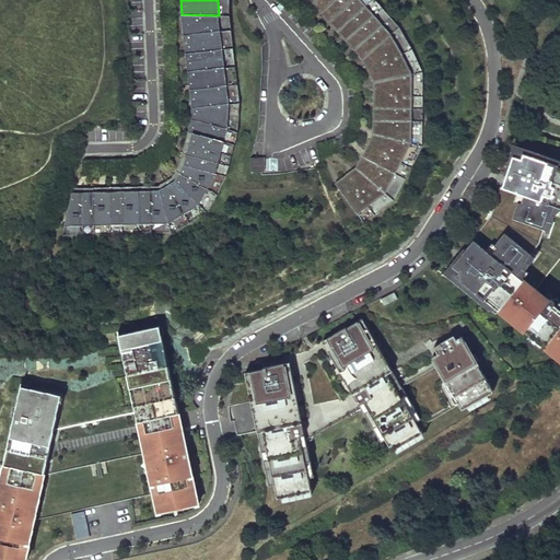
[(321,12),(334,0),(315,0),(313,2),(318,10),(321,12)]
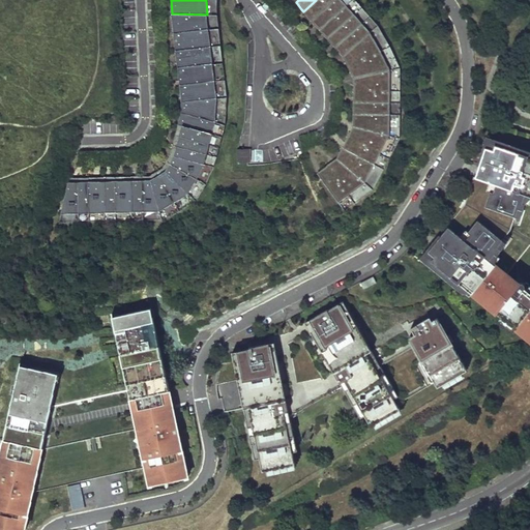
[(312,21),(334,0),(316,0),(303,11),(310,19),(312,21)]
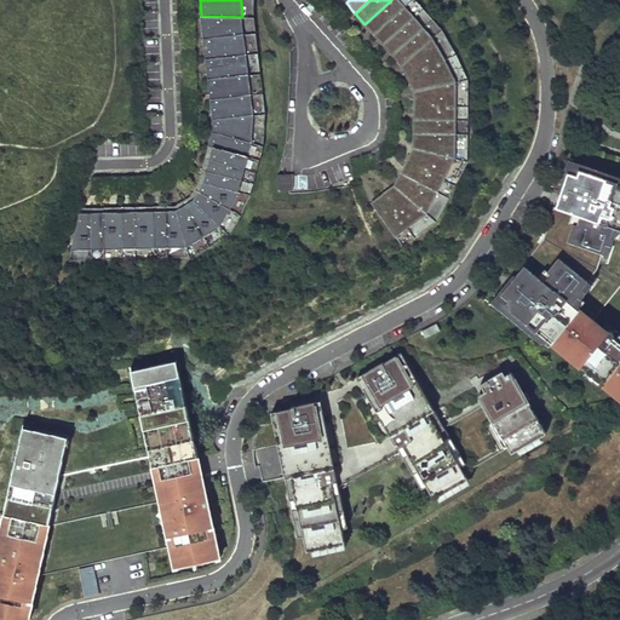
[(374,35),(407,6),(401,0),(391,0),(365,24),(372,33),(374,35)]
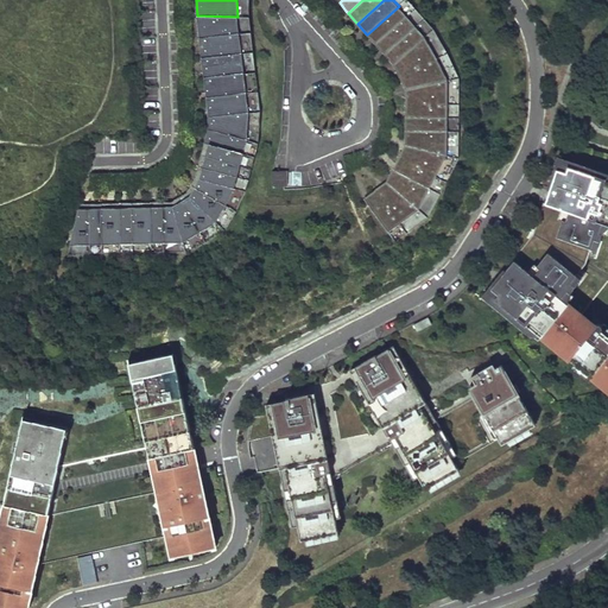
[(375,44),(407,16),(399,6),(367,35),(373,42),(375,44)]
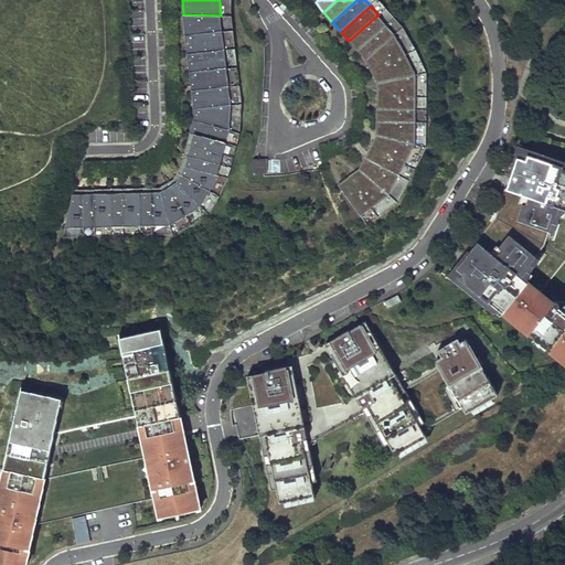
[(222,30),(221,16),(183,14),(185,34),(222,30)]
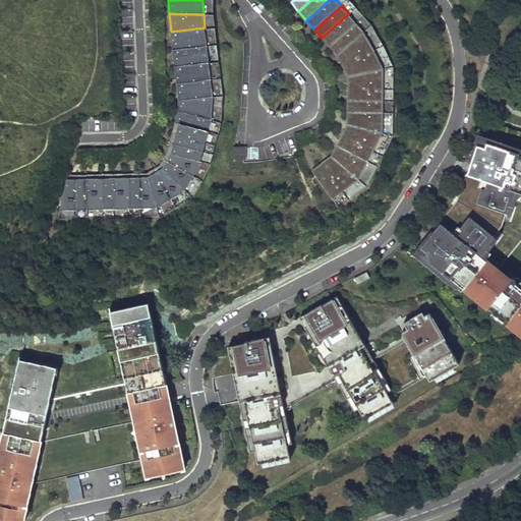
[(330,47),(357,22),(349,13),(322,38),(328,45),(330,47)]
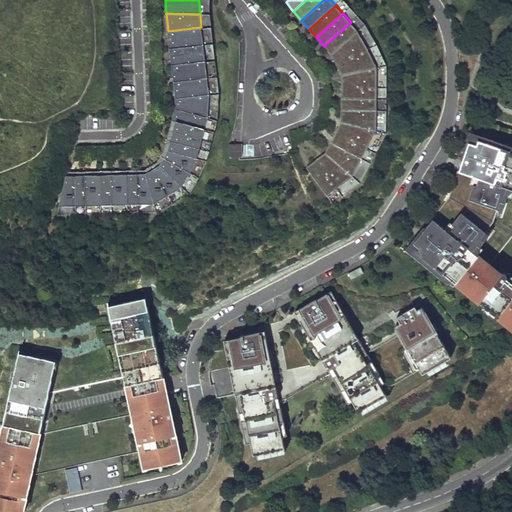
[(331,54),(358,31),(351,22),(324,46),(330,52),(331,54)]
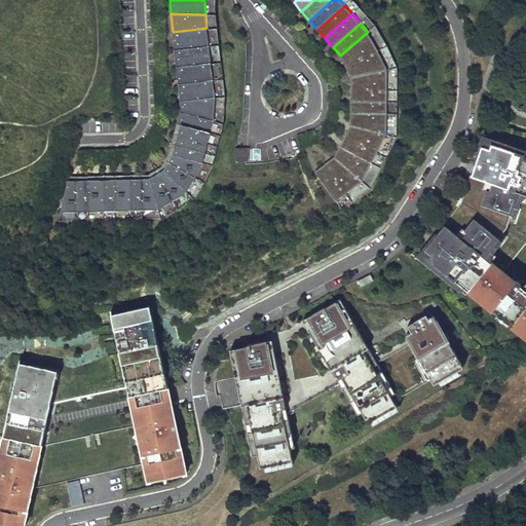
[(209,45),(207,28),(173,32),(175,49),(209,45)]
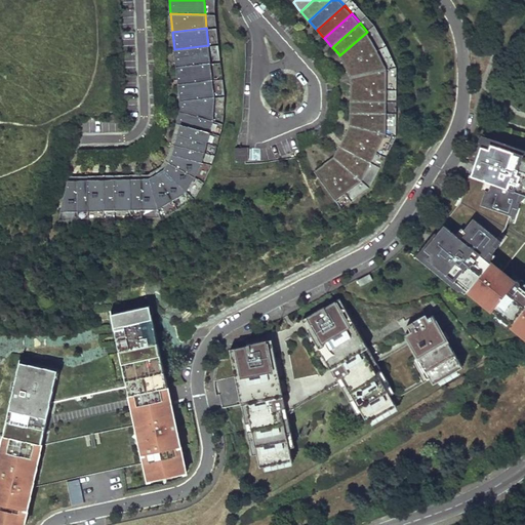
[(346,67),(377,50),(367,32),(339,55),(341,58),(346,67)]
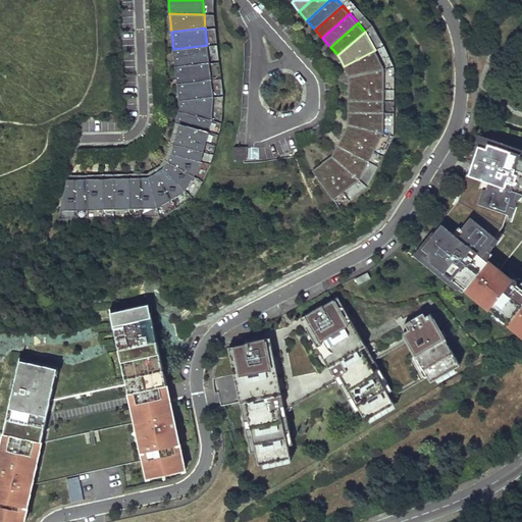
[(209,62),(207,45),(173,49),(175,66),(209,62)]
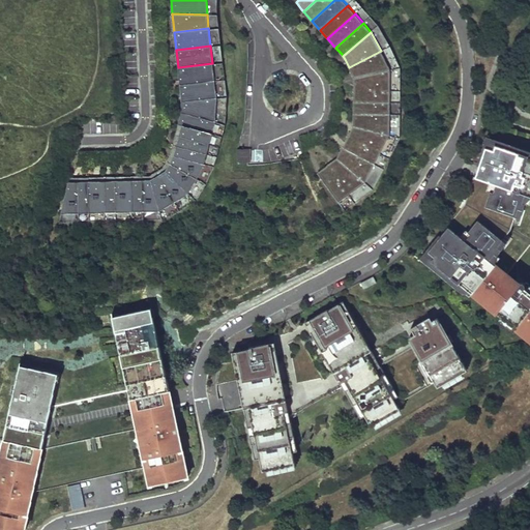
[(354,78),(391,69),(381,51),(349,67),(353,75),(354,78)]
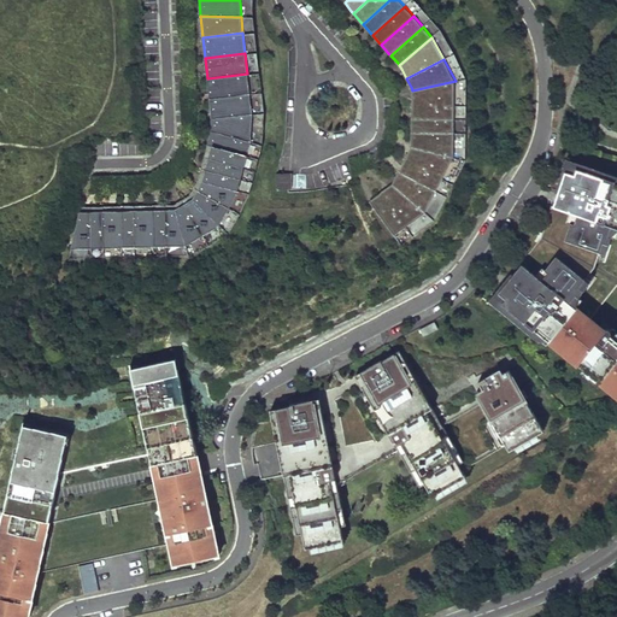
[(250,93),(247,74),(207,78),(210,99),(250,93)]
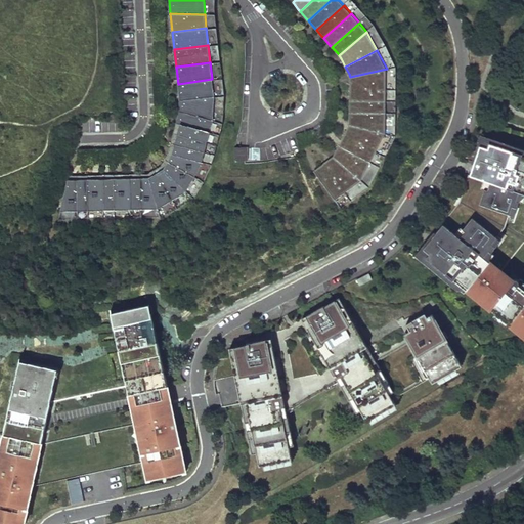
[(350,89),(386,90),(387,69),(350,77),(350,81),(350,89)]
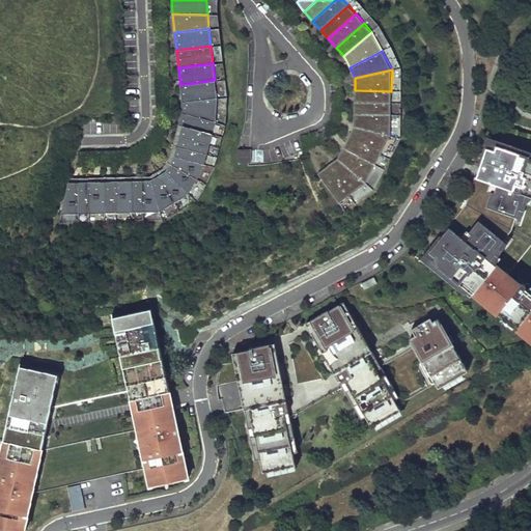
[(215,80),(180,85),(183,102),(218,98),(215,80)]
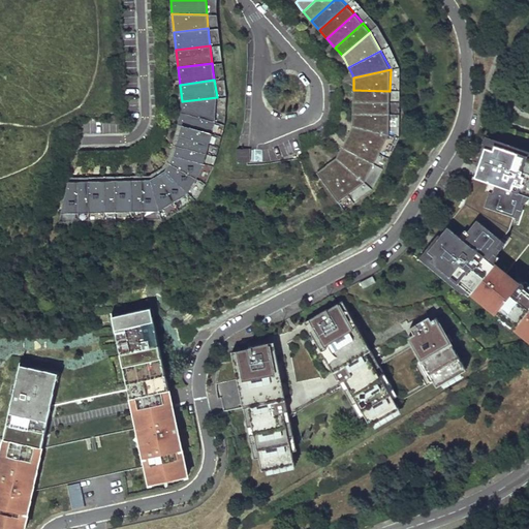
[(353,101),(390,102),(390,91),(353,90),(353,99),(353,101)]
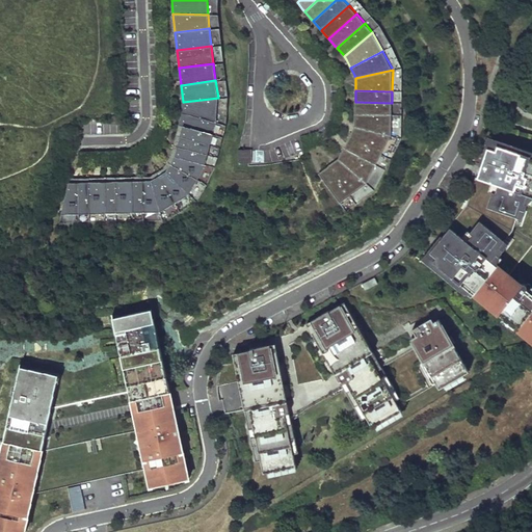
[(218,98),(183,102),(182,112),(216,122),(218,98)]
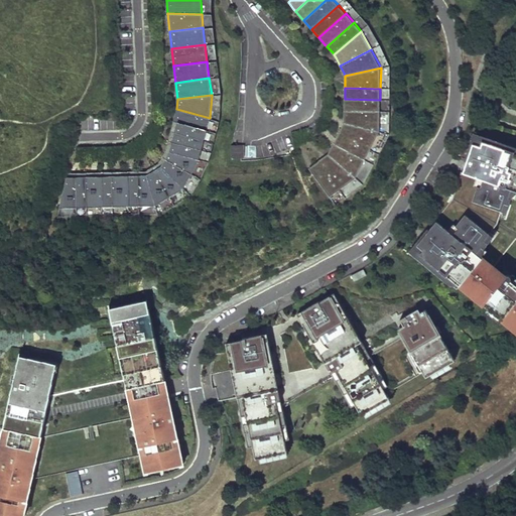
[(345,108),(345,111),(380,111),(380,100),(345,99),(345,108)]
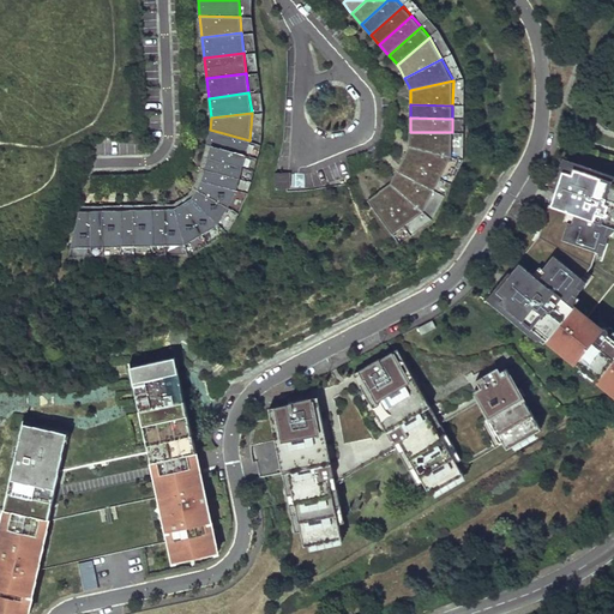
[(250,140),(210,130),(206,143),(212,144),(247,154),(250,140)]
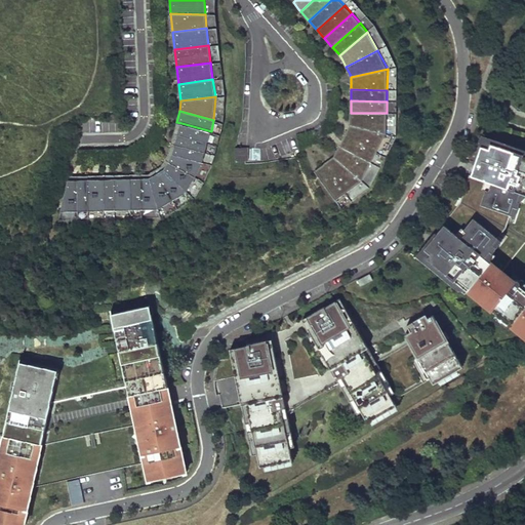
[(351,121),(351,125),(387,134),(387,113),(351,113),(351,121)]
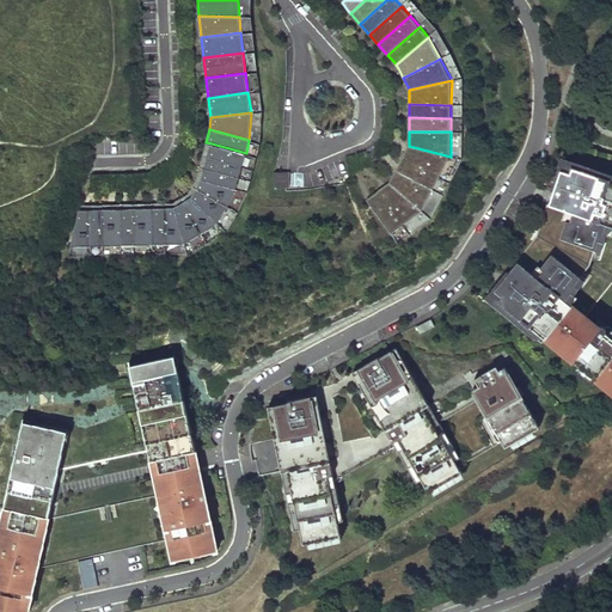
[(243,166),(246,153),(212,144),(208,157),(243,166)]
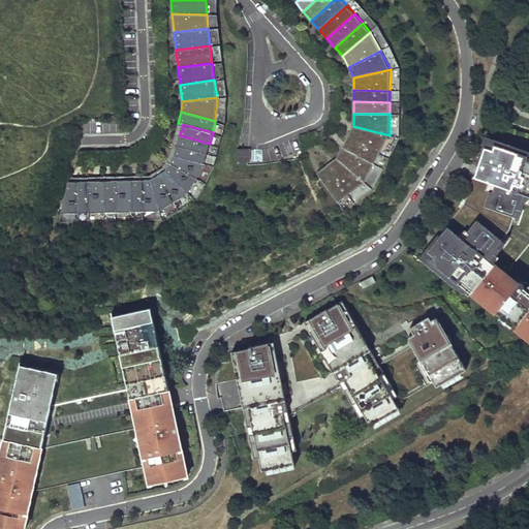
[(351,129),(346,138),(379,154),(390,135),(353,126),(351,129)]
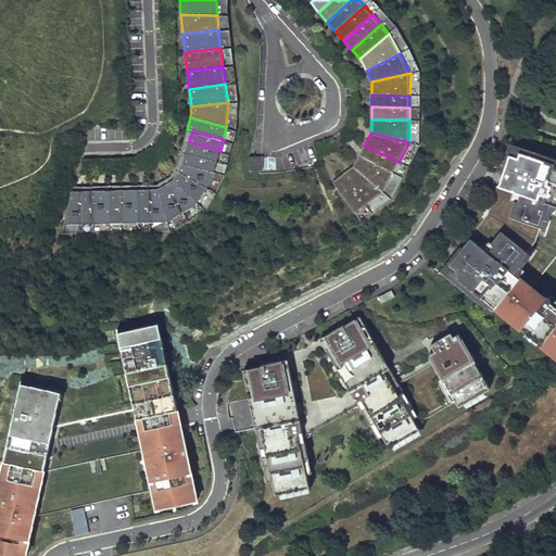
[(220,151),(189,142),(186,153),(217,162),(220,151)]
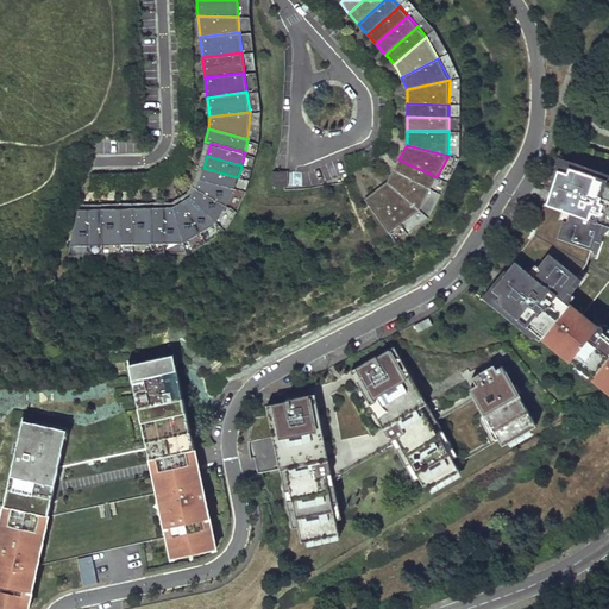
[(394,170),(431,188),(437,177),(399,159),(396,164),(394,170)]
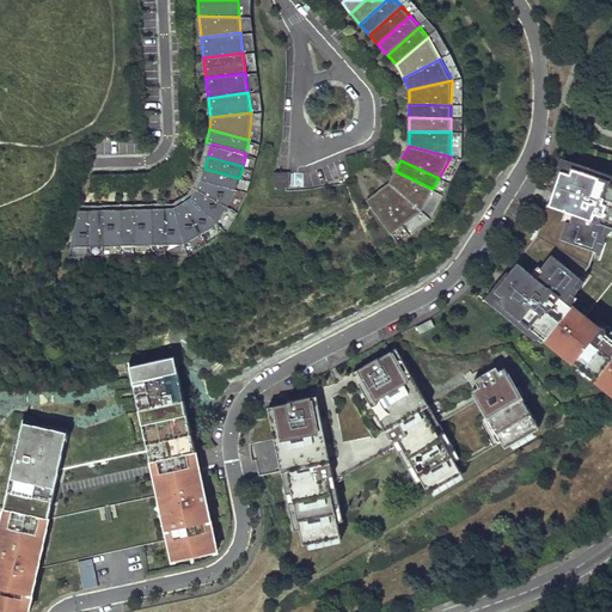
[(552,200),(549,204),(548,204),(538,231),(537,230),(531,239),(533,240),(521,255),(519,252),(499,277),(488,293),(500,303),(495,306),(542,343),(545,338),(580,366),(576,369),(587,378),(589,374),(611,391),(611,329),(607,325),(605,328),(604,326),(603,326),(600,326),(598,326),(586,317),(611,282),(611,175),(574,163),(570,173),(561,171),(552,200)]
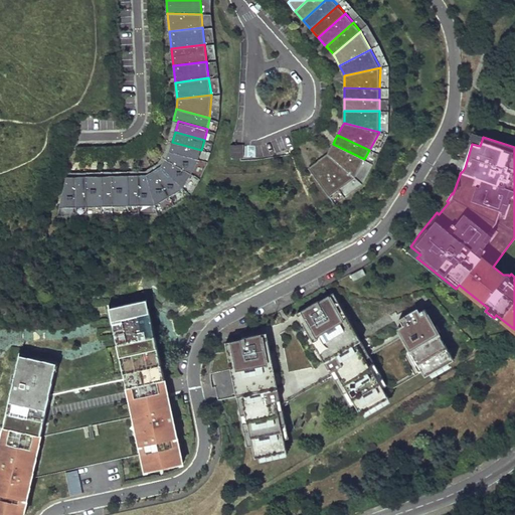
[(201,150),(172,142),(170,152),(198,159),(201,150)]
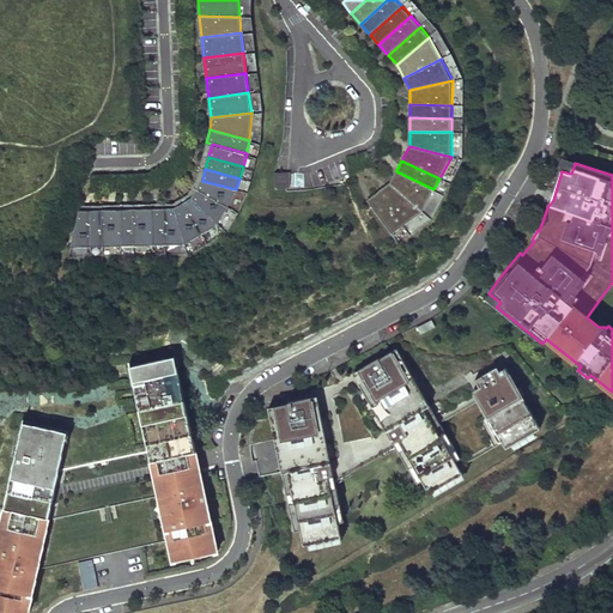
[(374,194),(384,186),(371,169),(360,176),(374,194)]
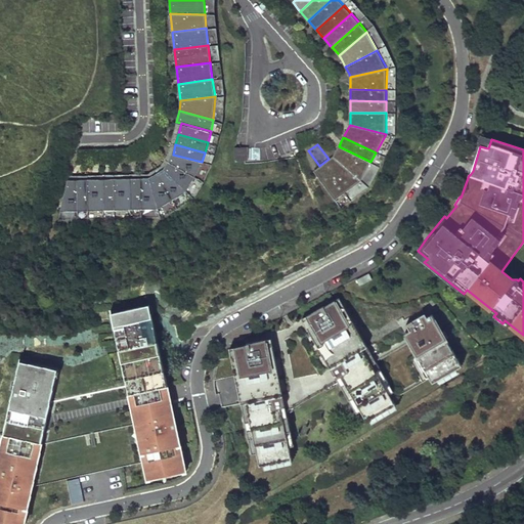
[(335,154),(333,158),(360,181),(370,162),(339,146),(335,154)]
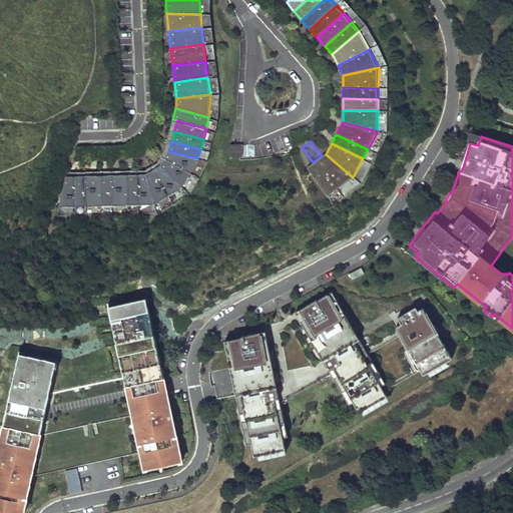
[(243,144),(229,144),(229,157),(242,158),(243,144)]
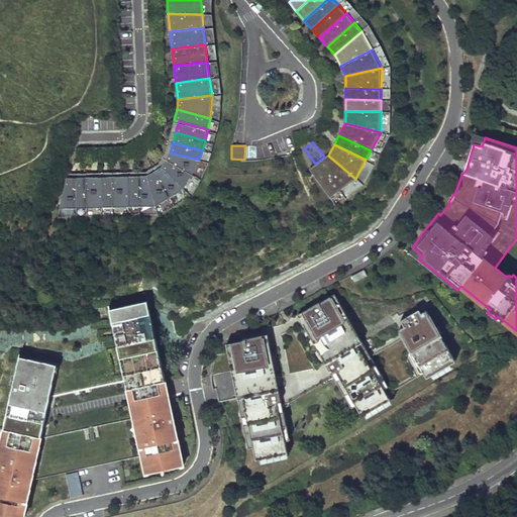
[(192,174),(199,160),(171,152),(167,160),(192,174)]
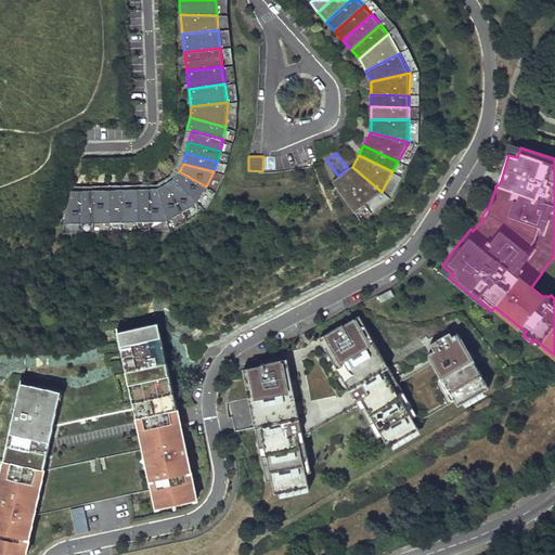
[(349,169),(341,173),(364,205),(382,192),(352,167),(349,169)]
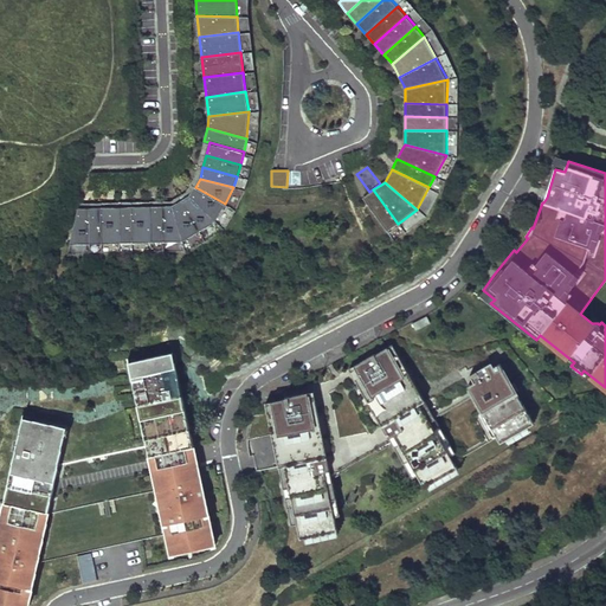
[(225,204),(195,187),(189,195),(216,221),(225,204)]
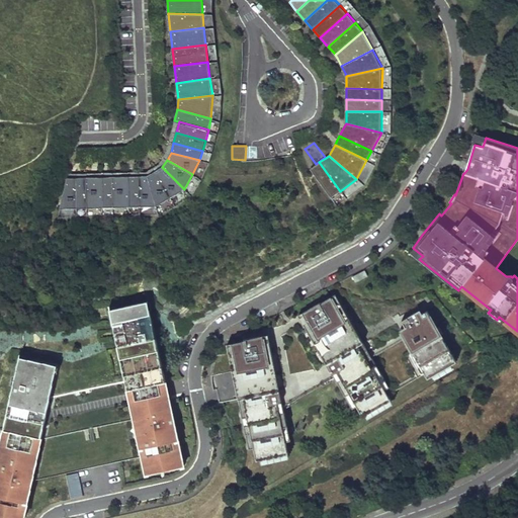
[(310,169),(331,198),(340,191),(319,162),(312,168),(310,169)]
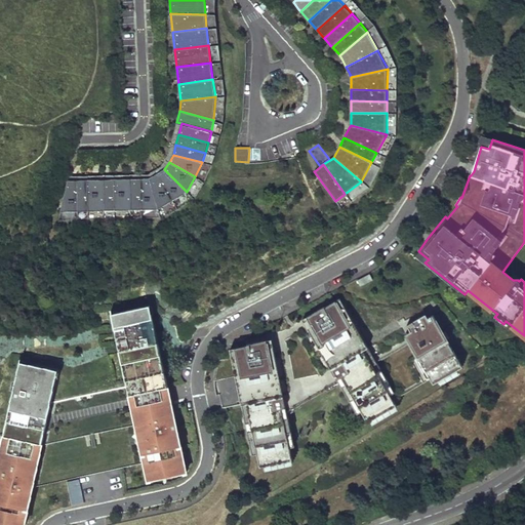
[(172,200),(187,192),(164,169),(157,173),(172,200)]
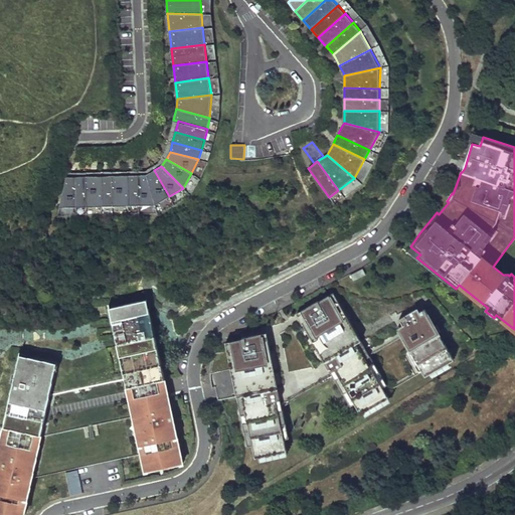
[(169,196),(154,170),(146,174),(155,205),(169,196)]
